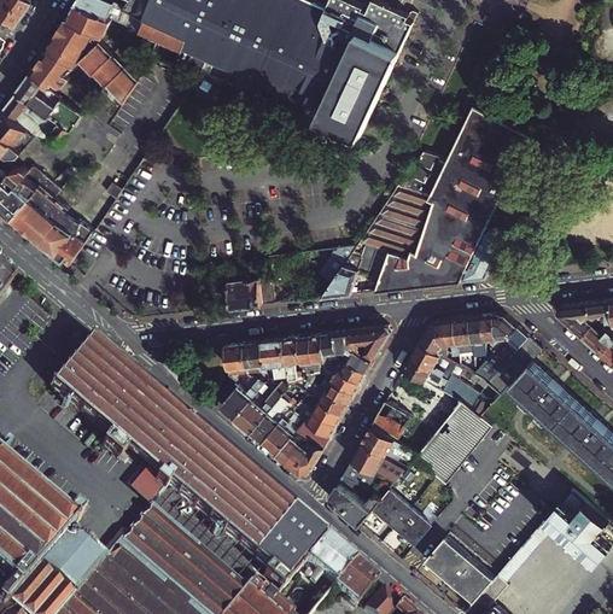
[(0,4),(16,13),(24,1),(23,0),(0,0),(0,4)]
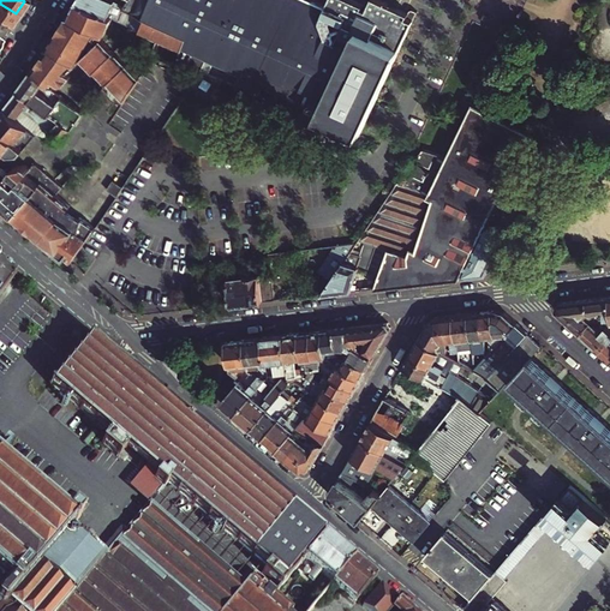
[(75,0),(72,5),(108,22),(137,34),(144,19),(123,9),(105,0),(75,0)]
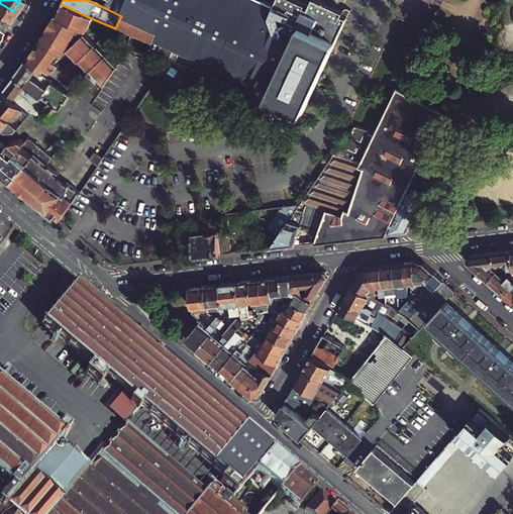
[(107,0),(103,7),(121,16),(155,33),(149,43),(147,49),(169,60),(158,77),(176,84),(183,67),(300,116),(344,19),(338,18),(341,13),(313,1),(310,2),(304,12),(301,10),(303,5),(292,0),(275,0),(273,6),(260,0),(107,0)]
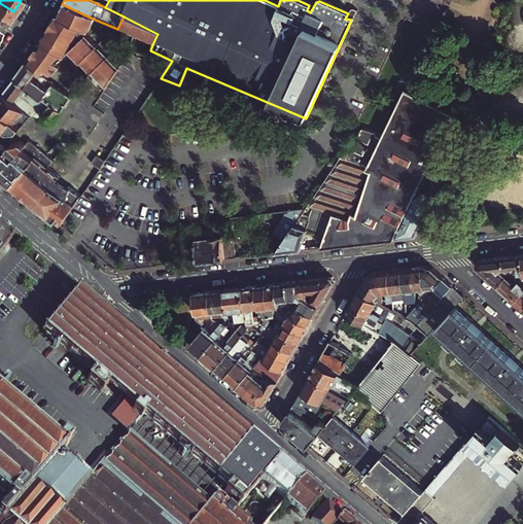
[(0,18),(6,22),(13,11),(0,3),(0,18)]
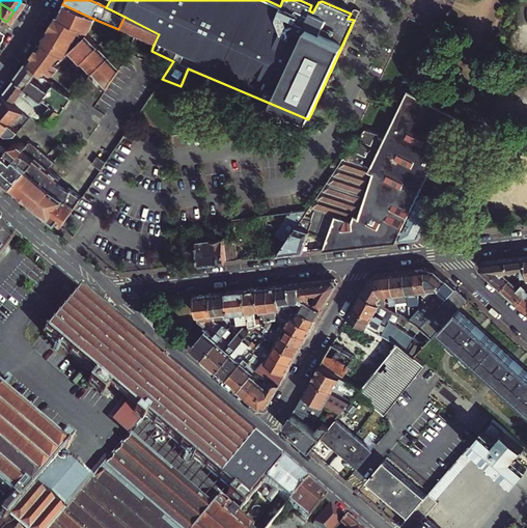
[(62,4),(60,8),(91,23),(93,19),(62,4)]
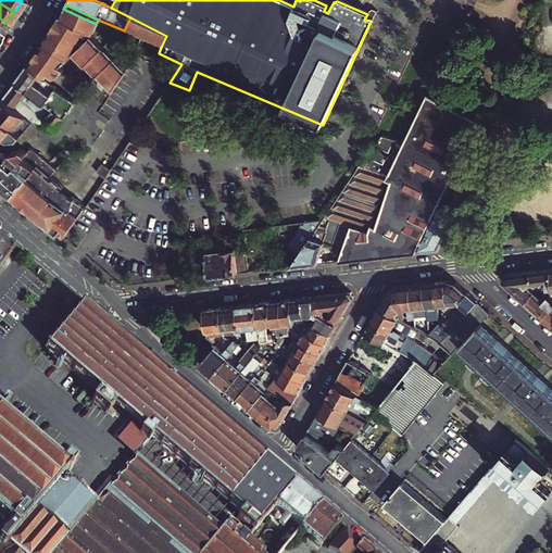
[(63,9),(41,45),(42,48),(62,60),(62,59),(65,61),(70,58),(95,85),(95,89),(100,95),(103,93),(108,98),(123,74),(84,34),(85,33),(90,35),(96,24),(63,9)]
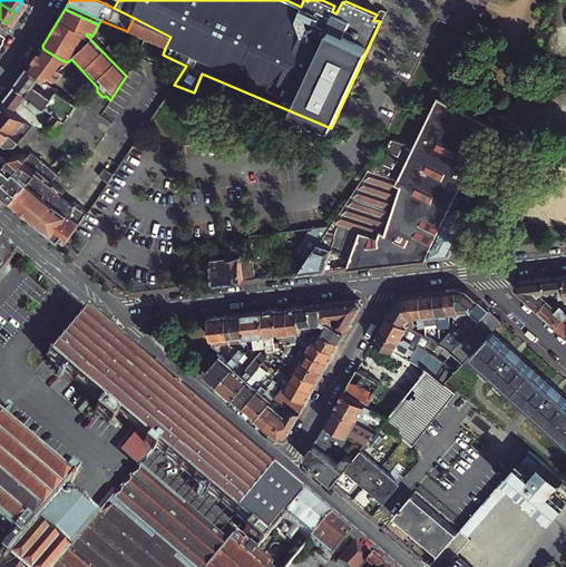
[(127,31),(165,48),(171,37),(134,18),(127,31)]
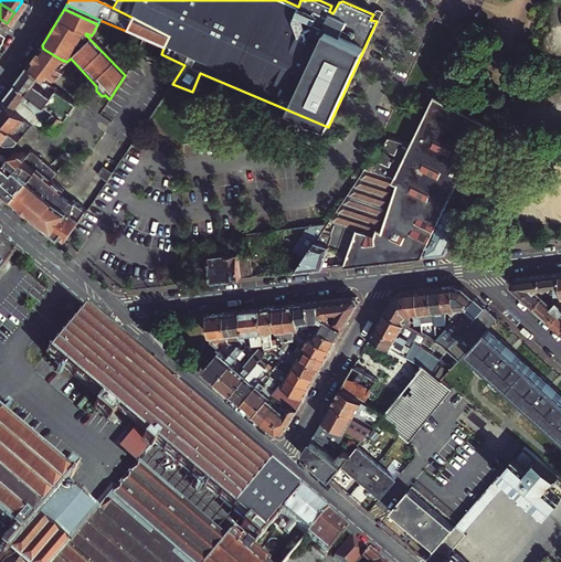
[(43,49),(42,45),(39,50),(36,53),(60,72),(66,62),(63,60),(63,61),(43,49)]
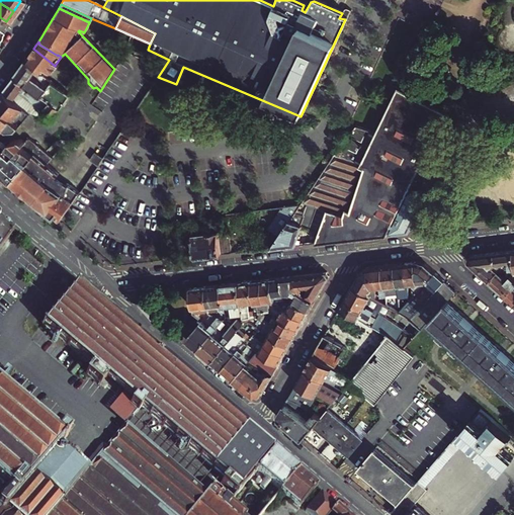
[(33,49),(24,63),(35,71),(33,73),(39,78),(40,75),(52,74),(57,67),(55,66),(33,49)]
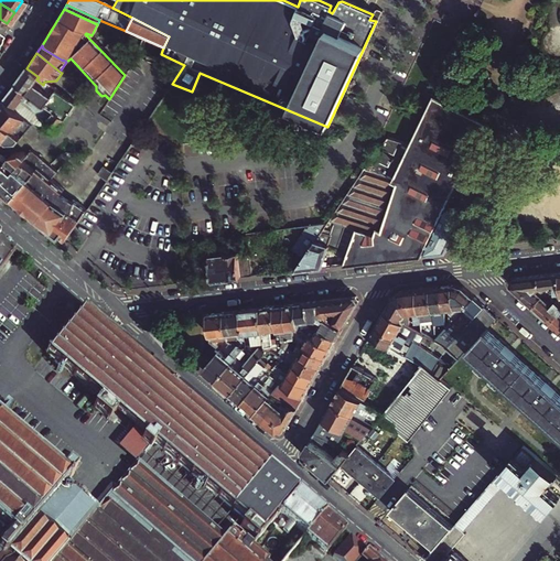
[(13,85),(61,122),(74,107),(53,93),(53,92),(43,85),(36,79),(39,77),(27,68),(13,85)]
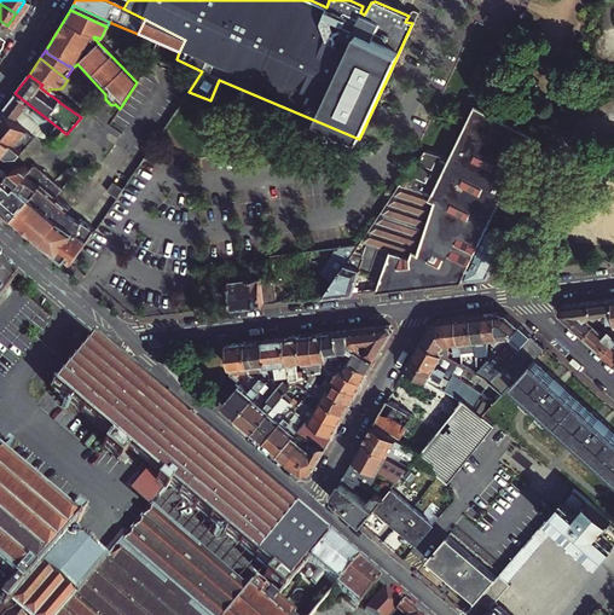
[(58,145),(67,134),(15,93),(0,112),(32,137),(41,145),(47,137),(58,145)]
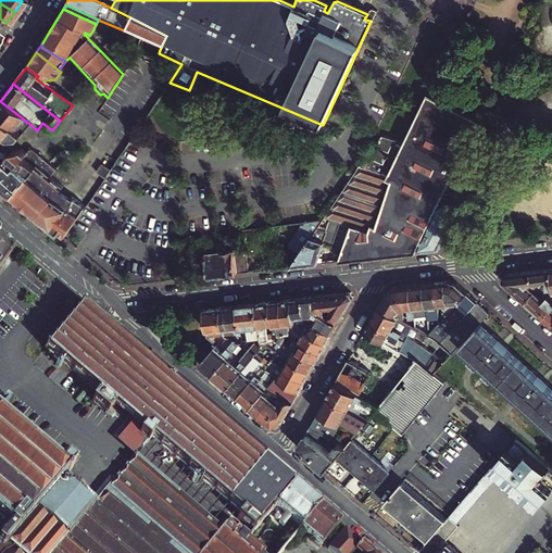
[(437,205),(448,181),(476,124),(425,97),(401,145),(379,138),(371,148),(355,170),(384,180),(378,199),(366,235),(349,228),(340,251),(336,264),(412,254),(427,224),(437,205)]
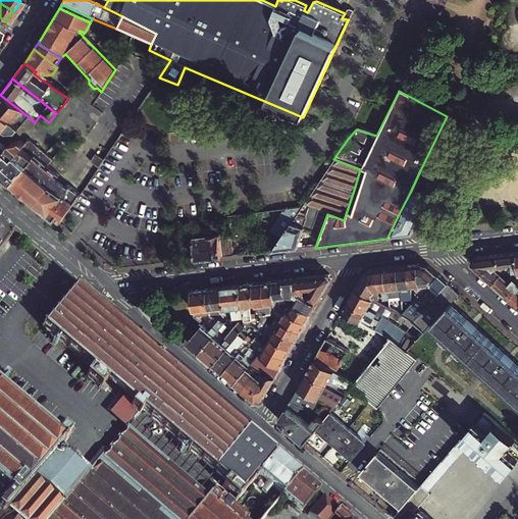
[(0,95),(0,134),(13,131),(27,115),(0,95)]
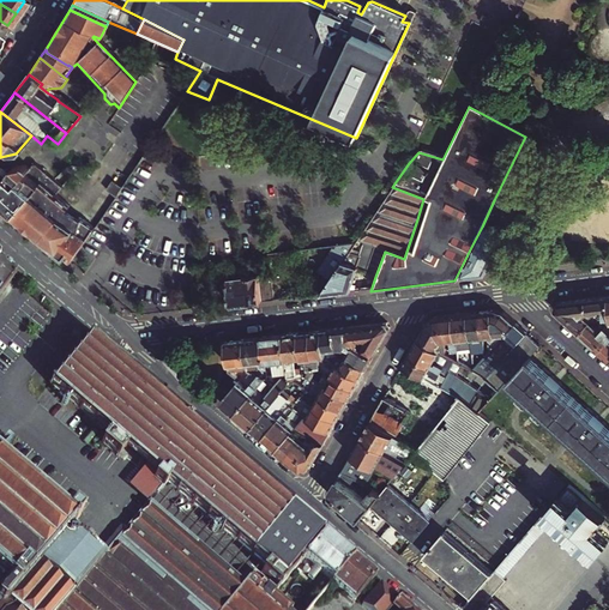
[(0,205),(41,240),(65,211),(67,207),(54,197),(60,188),(32,164),(28,170),(24,168),(23,167),(12,168),(5,176),(4,177),(2,176),(0,176),(0,205)]
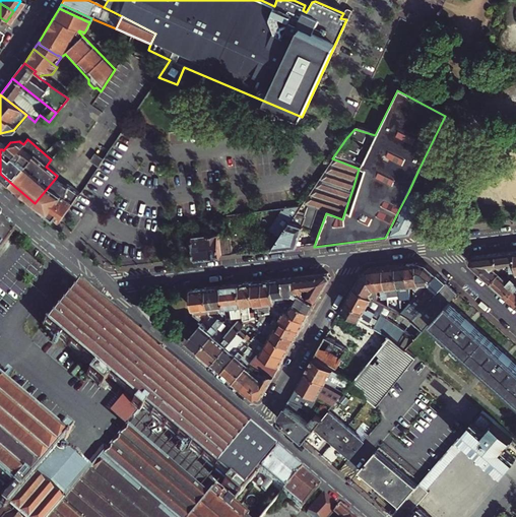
[(93,154),(87,163),(97,168),(102,159),(93,154)]
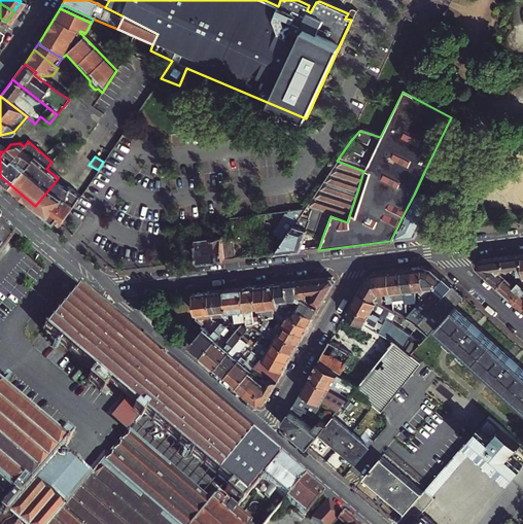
[(320,213),(330,216),(347,222),(358,188),(363,171),(337,161),(311,200),(306,207),(311,209),(308,217),(307,221),(304,232),(313,235),(320,213)]
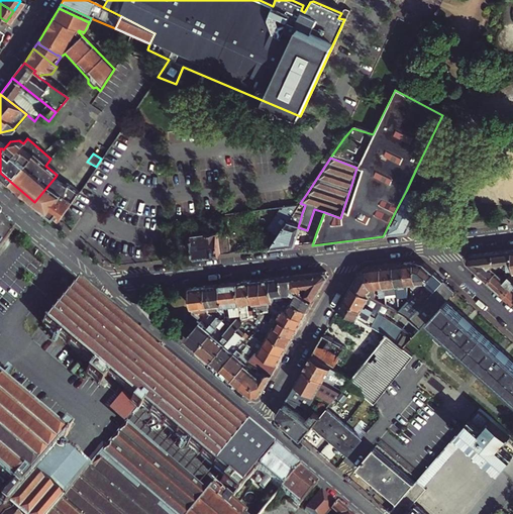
[(70,184),(80,191),(96,167),(87,162),(86,161),(70,184)]
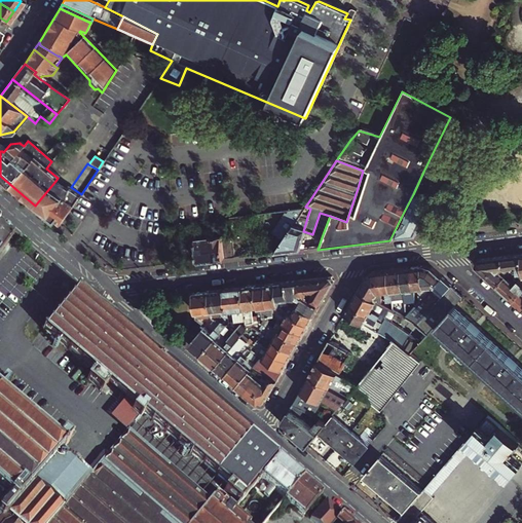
[(422,198),(413,194),(404,212),(420,220),(430,201),(429,201),(439,179),(427,174),(424,181),(430,184),(422,198)]
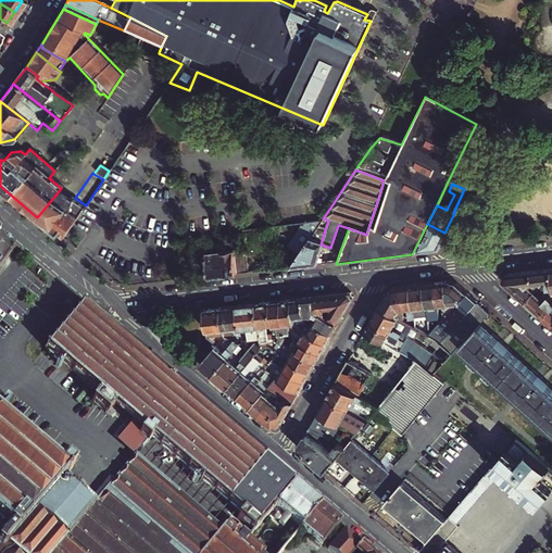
[(69,198),(59,191),(37,217),(47,226),(62,206),(63,208),(69,198)]
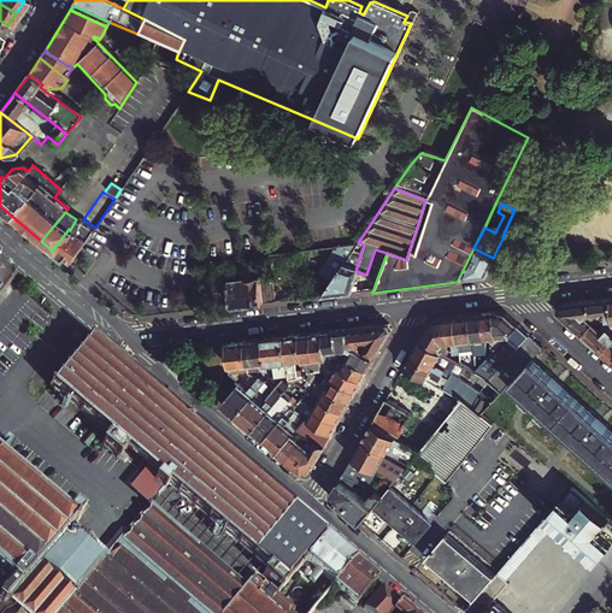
[(52,251),(69,265),(93,230),(76,219),(70,230),(69,229),(52,251)]
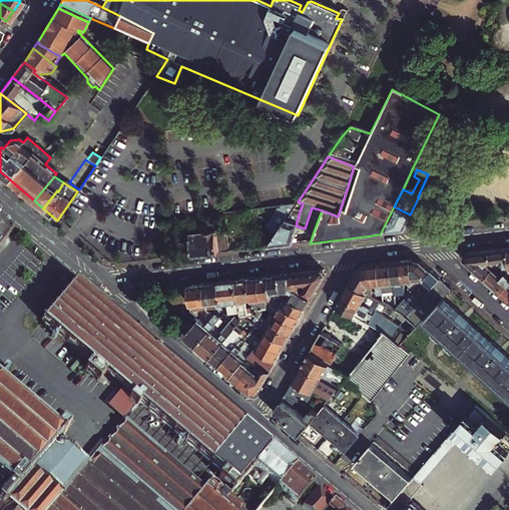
[(303,203),(298,201),(295,204),(293,207),(300,211),(303,203)]
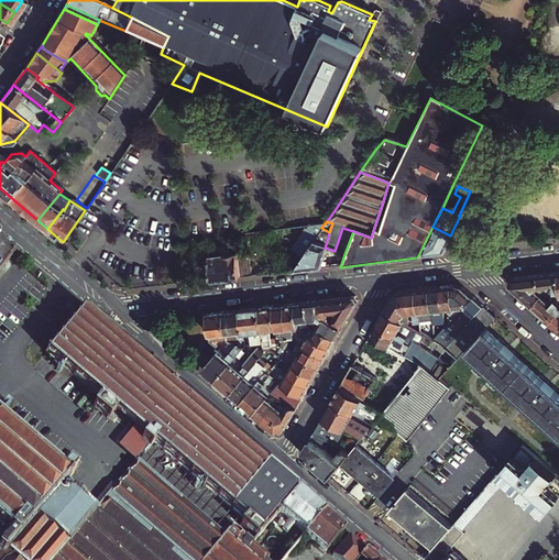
[(450,235),(433,227),(417,257),(439,255),(441,254),(450,235)]
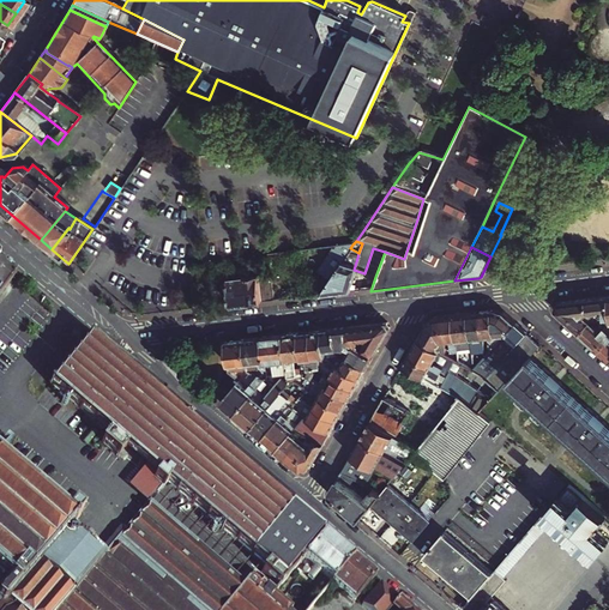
[(365,273),(375,277),(385,252),(373,248),(365,273)]
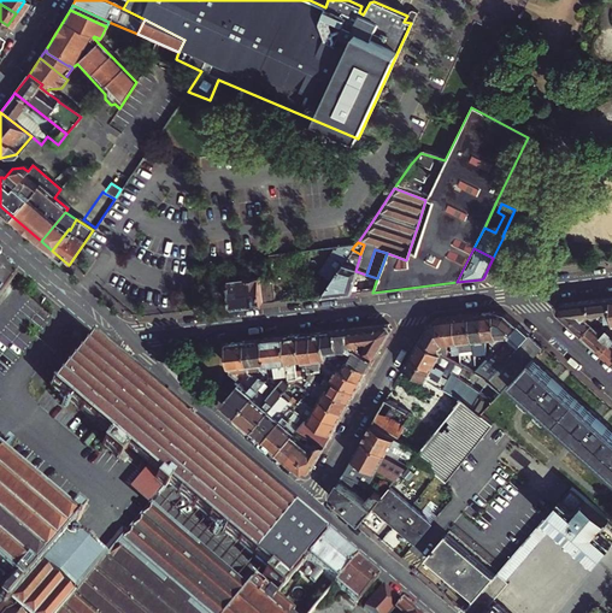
[(348,295),(355,271),(359,259),(348,255),(319,299),(348,295)]
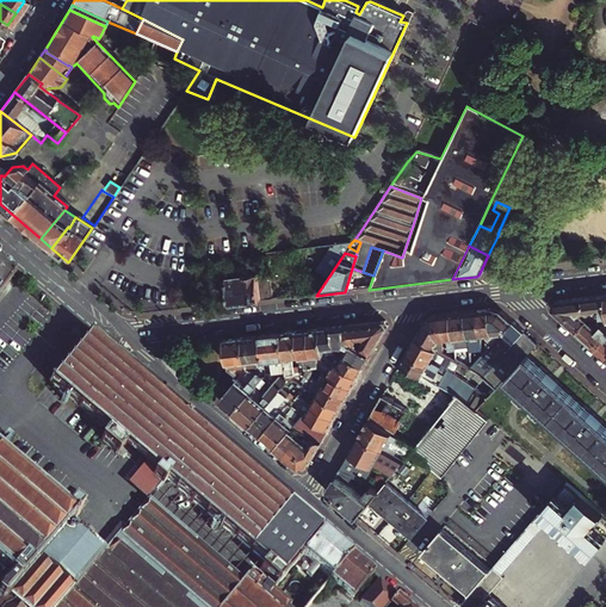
[(0,289),(11,277),(0,267),(0,289)]
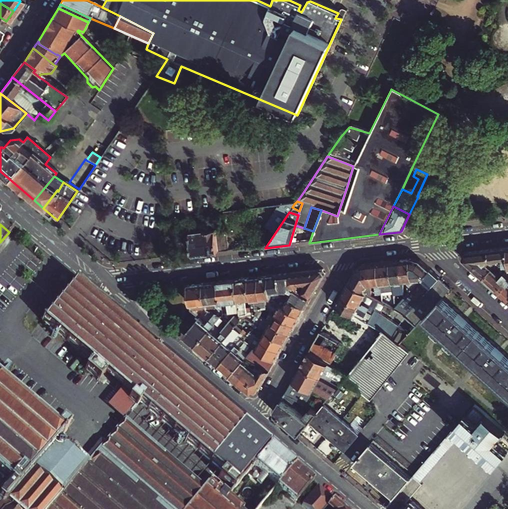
[(221,238),(223,238),(222,231),(212,232),(215,254),(222,253),(221,238)]
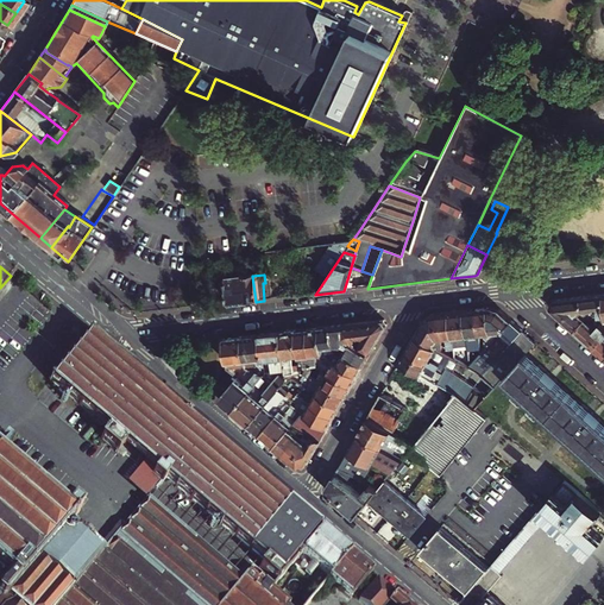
[(256,302),(252,276),(213,281),(216,307),(256,302)]
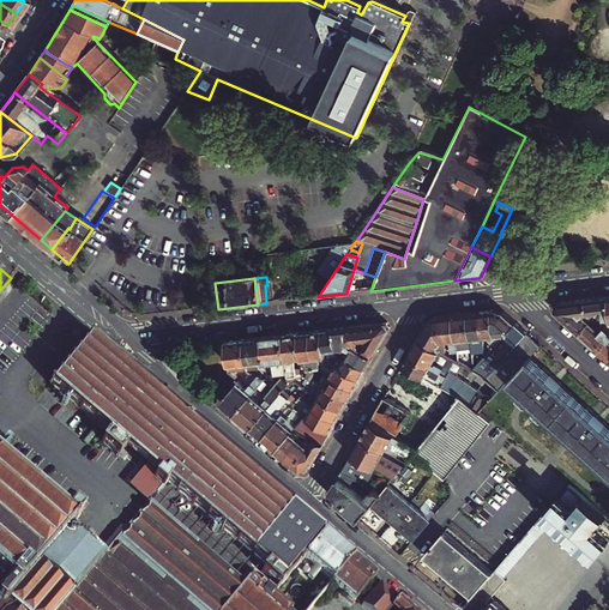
[(607,320),(606,300),(583,302),(583,314),(590,313),(591,320),(595,320),(595,324),(602,324),(602,320),(607,320)]
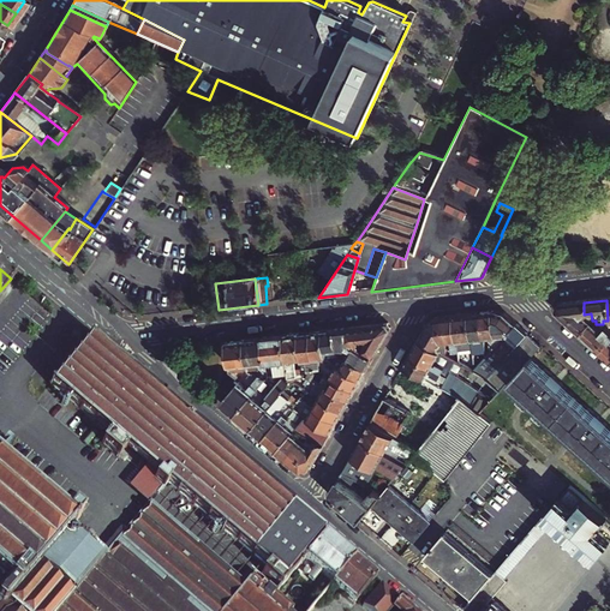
[(552,315),(576,336),(587,325),(590,327),(592,324),(596,324),(596,321),(592,321),(591,313),(584,315),(584,303),(556,306),(552,315)]
